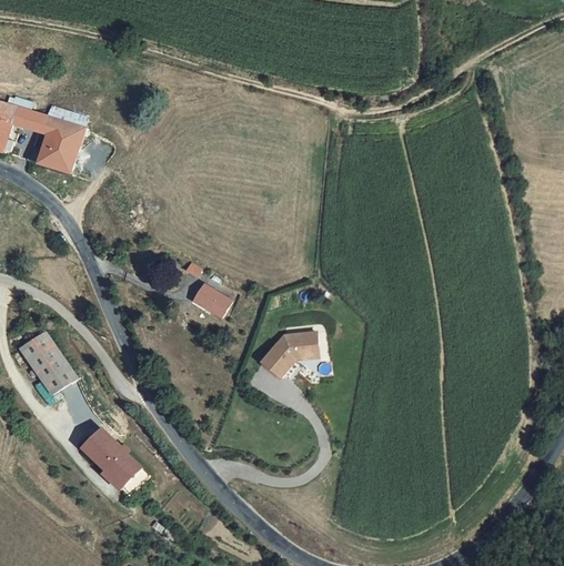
[(32,127),(37,112),(0,99),(0,115),(13,121),(32,127)]
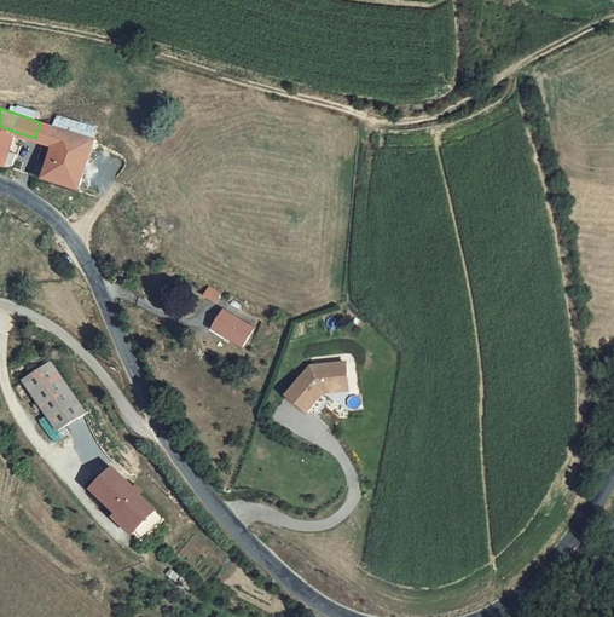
[(35,138),(50,143),(86,155),(91,138),(40,122),(35,138)]
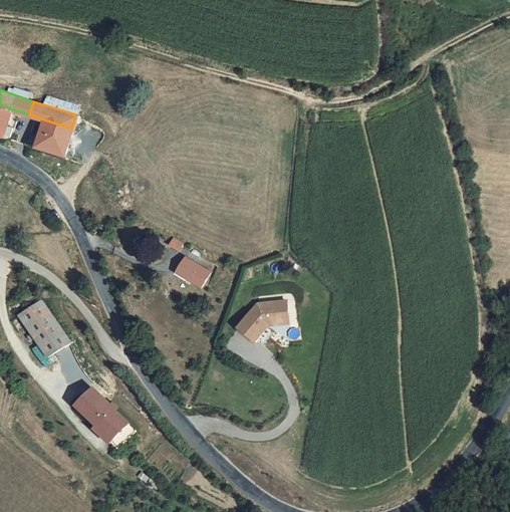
[(0,133),(4,135),(12,109),(0,104),(0,133)]
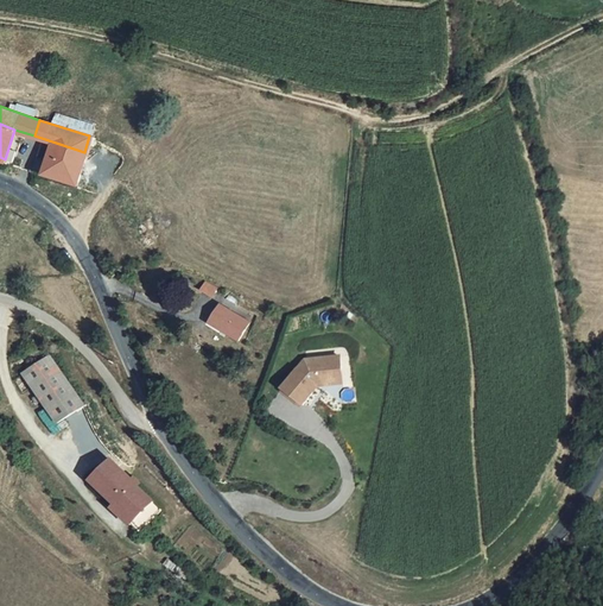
[(74,183),(81,162),(84,152),(49,140),(38,171),(74,183)]
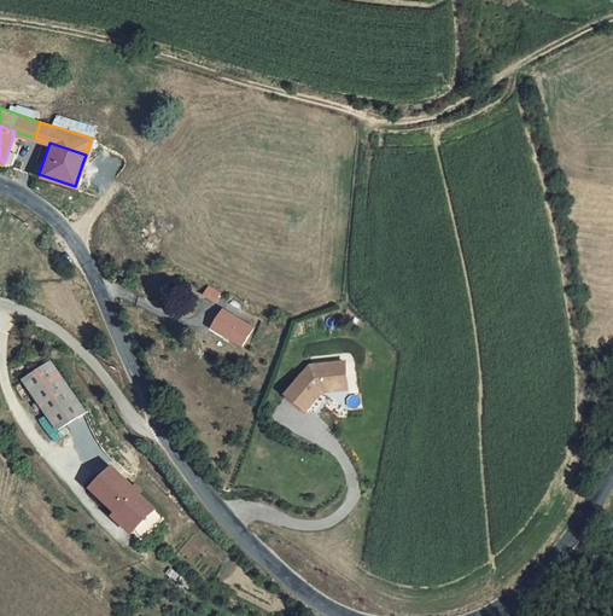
[(204,285),(200,295),(210,300),(215,290),(204,285)]
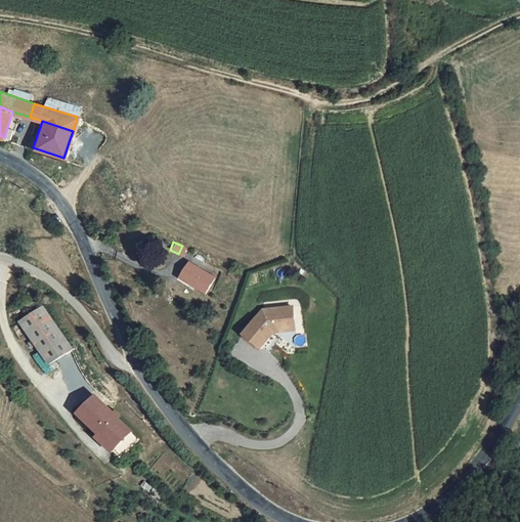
[(203,291),(211,275),(186,263),(178,278),(203,291)]
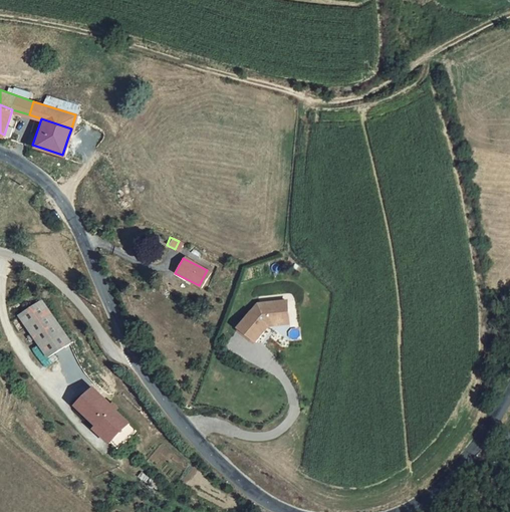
[(255,302),(236,327),(254,340),(265,325),(286,323),(283,299),(255,302)]
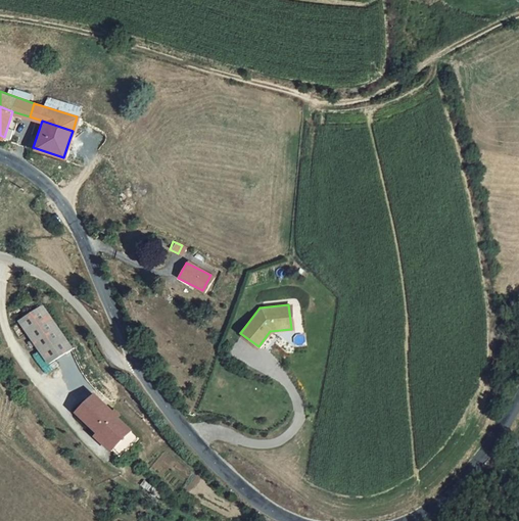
[(67,348),(37,305),(17,320),(47,362),(67,348)]
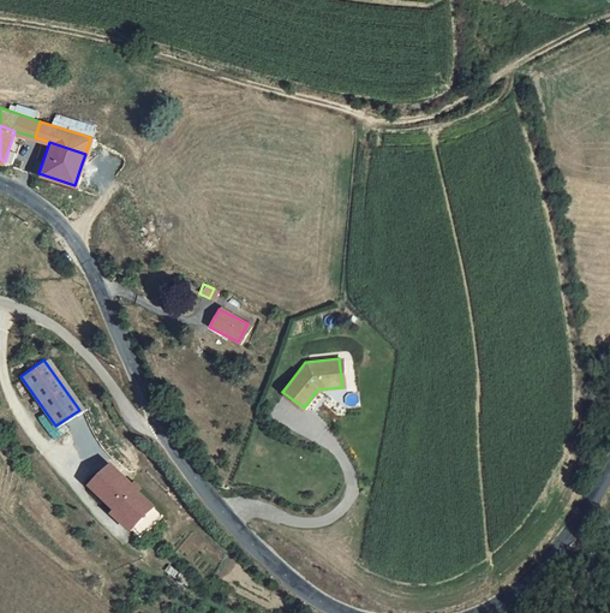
[(133,486),(108,462),(88,483),(120,513),(125,509),(138,522),(149,510),(139,501),(129,492),(133,486)]
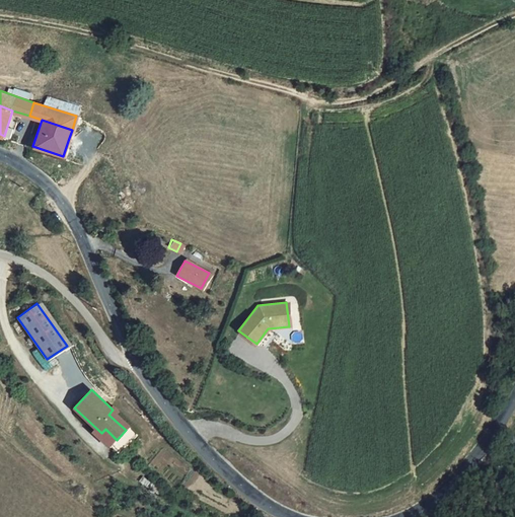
[(113,410),(108,415),(118,423),(122,418),(113,410)]
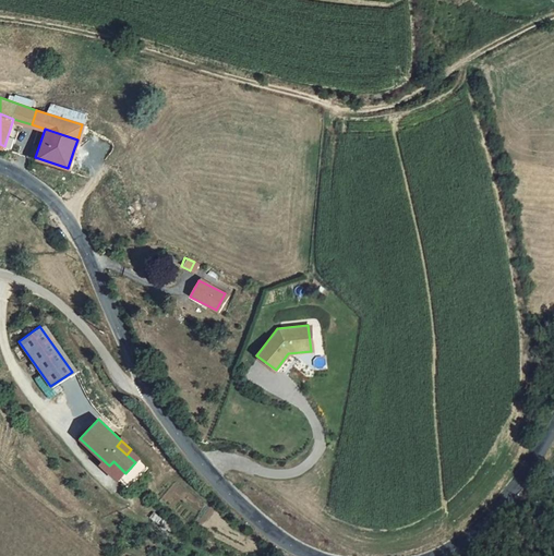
[(144,471),(135,462),(125,473),(113,461),(109,466),(106,469),(127,488),(144,471)]
